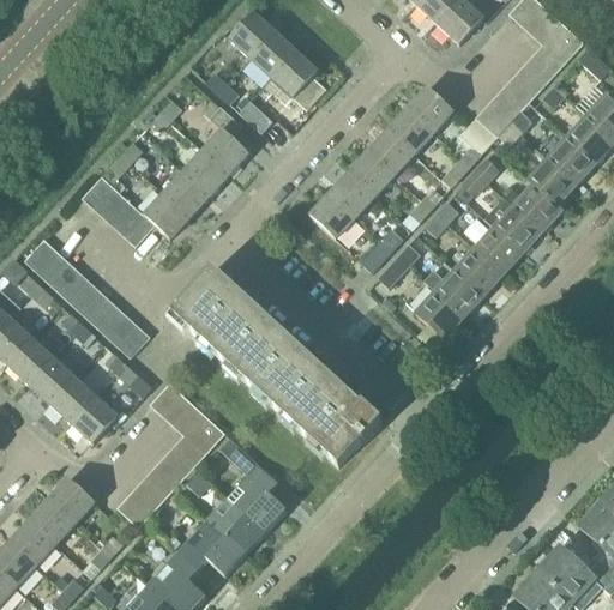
[(421,0),(417,5),(438,24),(461,0),(421,0)]
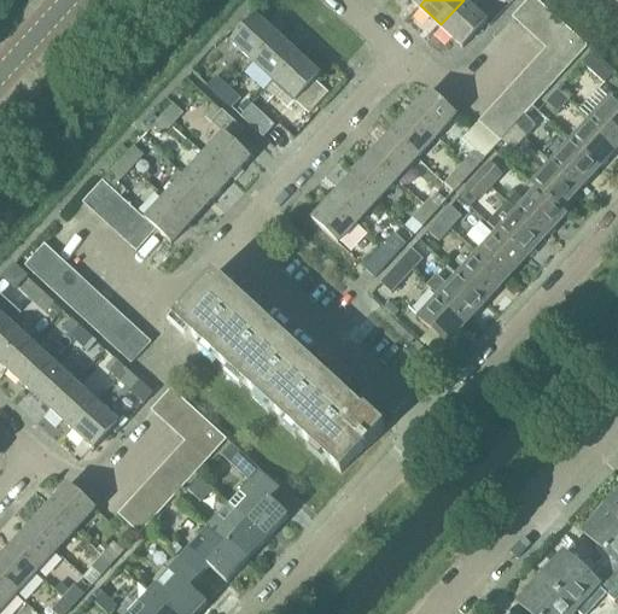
[(464,0),(441,24),(462,45),(487,18),(466,0),(464,0)]
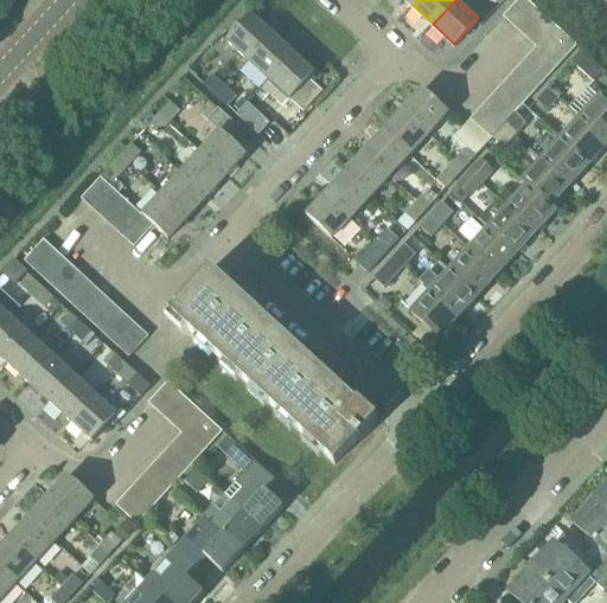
[(516,0),(504,14),(515,24),(534,4),(529,0),(516,0)]
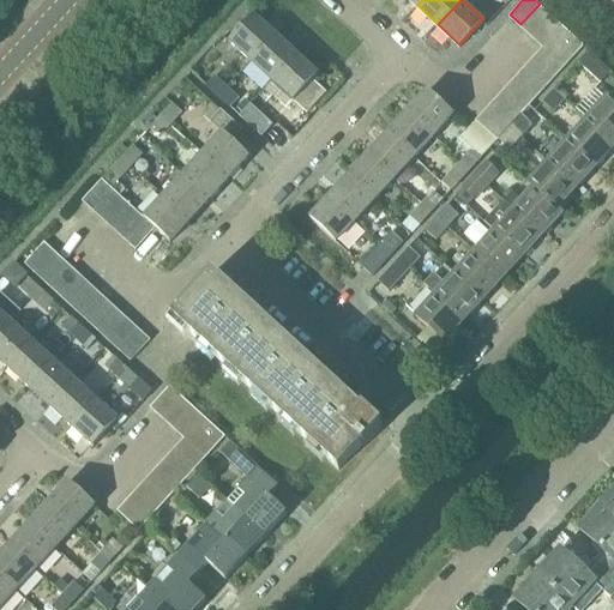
[(551,13),(540,4),(521,24),(531,35),(551,13)]
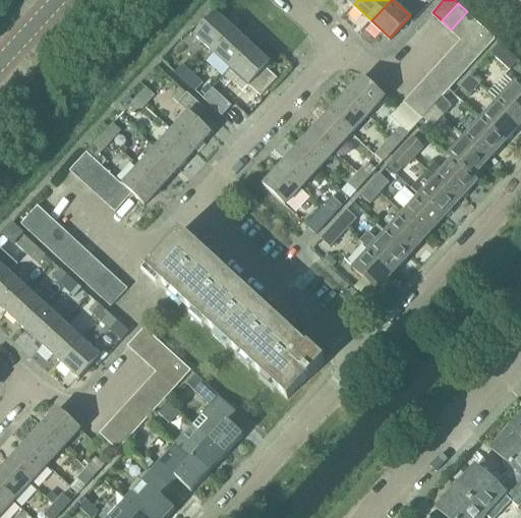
[(213,51),(234,29),(216,11),(194,34),(213,51)]
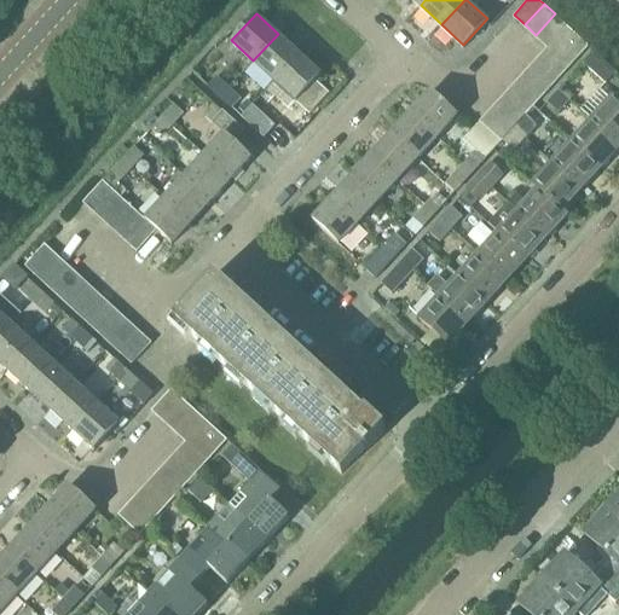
[(566,24),(555,13),(536,35),(548,45),(566,24)]
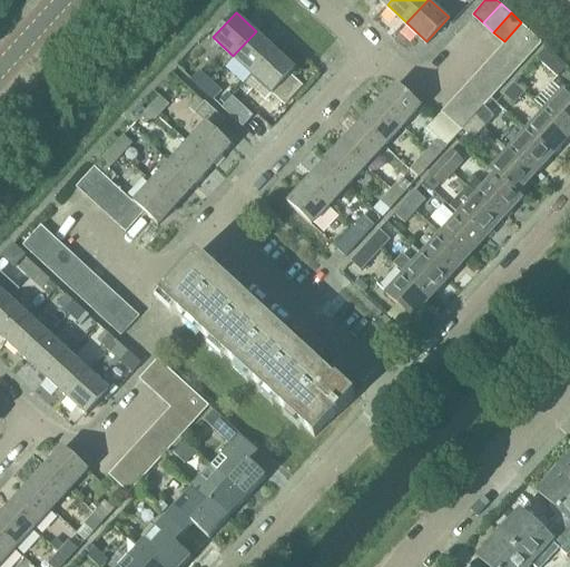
[(541,40),(521,22),(504,41),(523,59),(541,40)]
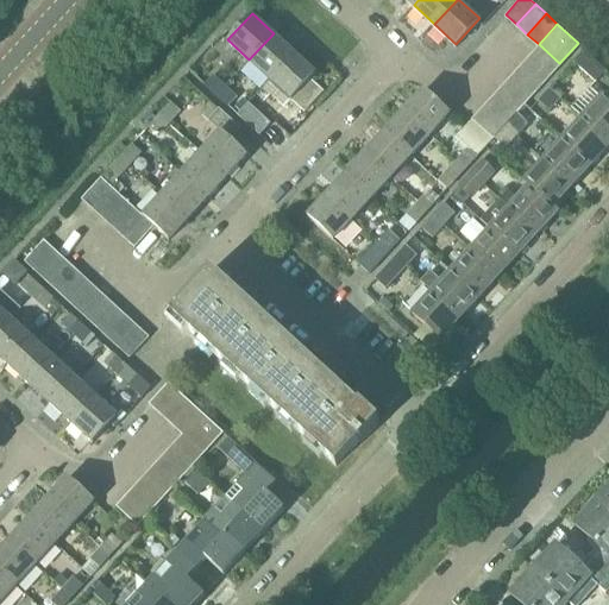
[(274,33),(249,60),(270,79),(294,52),(274,33)]
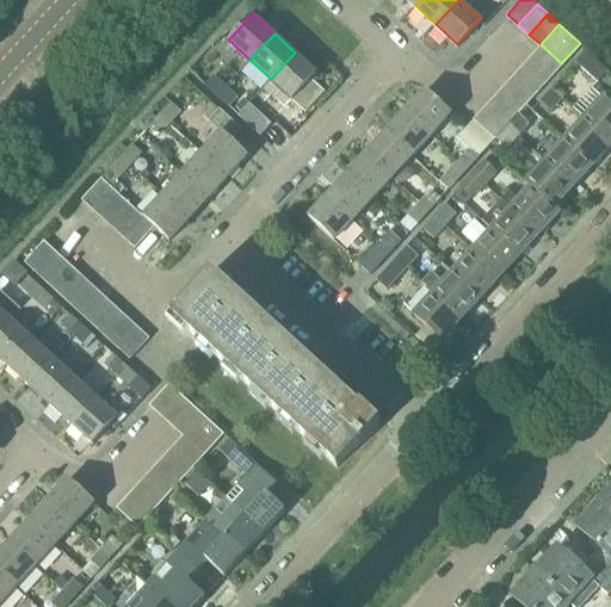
[(561,63),(541,44),(529,56),(550,75),(561,63)]
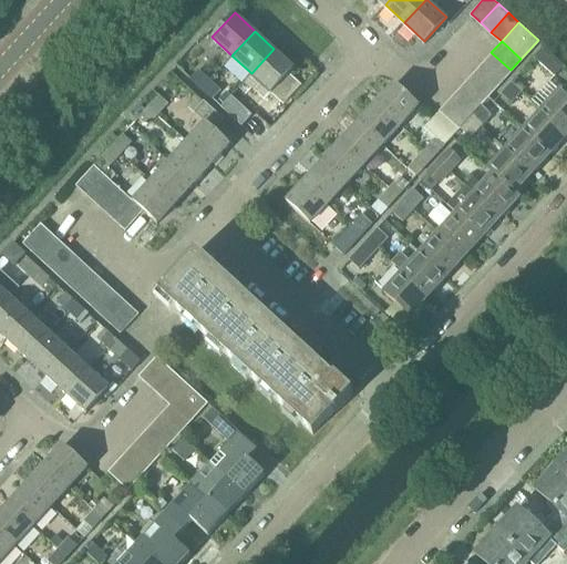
[(548,68),(557,58),(544,45),(535,57),(548,68)]
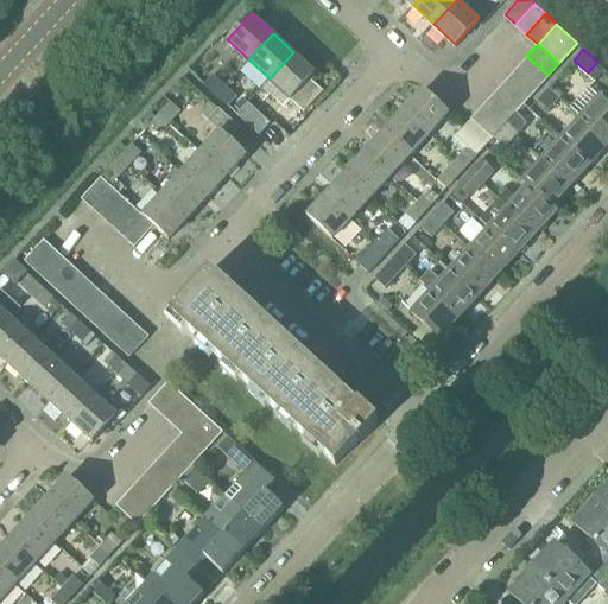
[(293,52),(270,78),(291,97),(315,72),(293,52)]
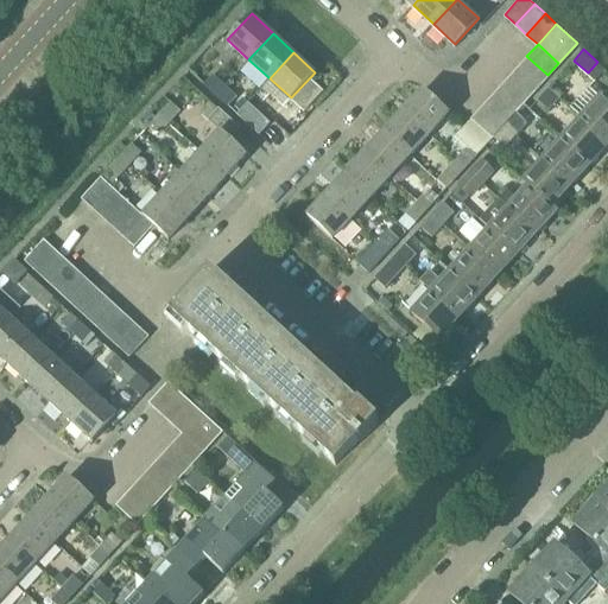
[(548,75),(526,56),(515,68),(537,87),(548,75)]
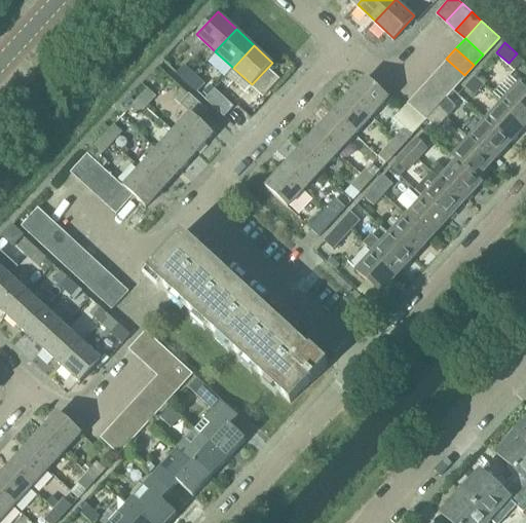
[(464,75),(446,59),(437,69),(455,86),(464,75)]
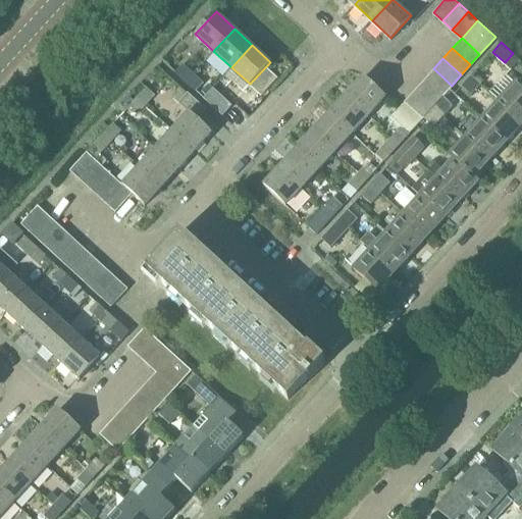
[(186,81),(193,72),(183,63),(175,71),(186,81)]
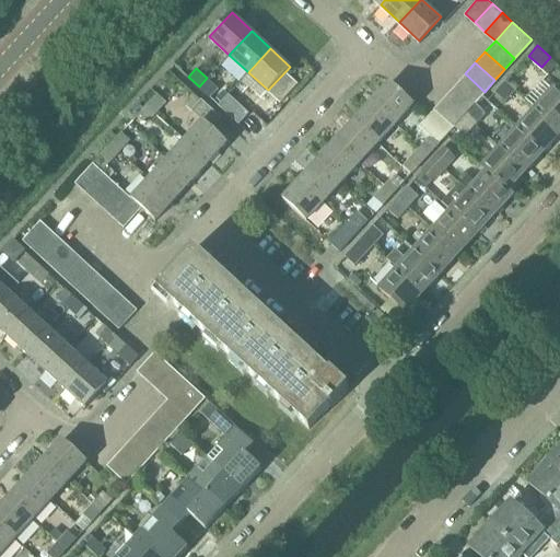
[(485,92),(465,73),(455,84),(474,103),(475,102),(485,92)]
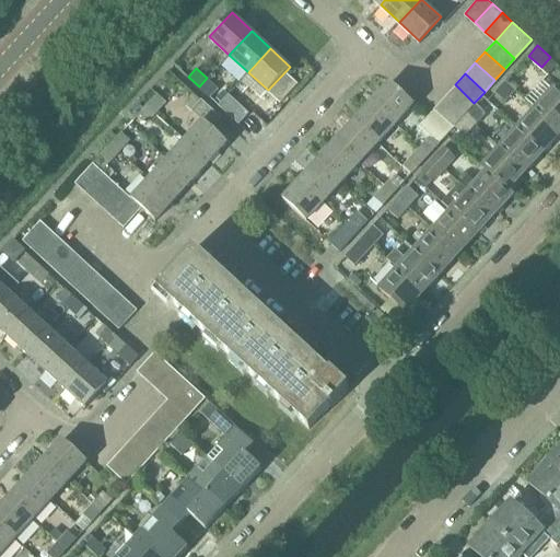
[(218,88),(208,78),(207,78),(199,86),(210,96),(218,88)]
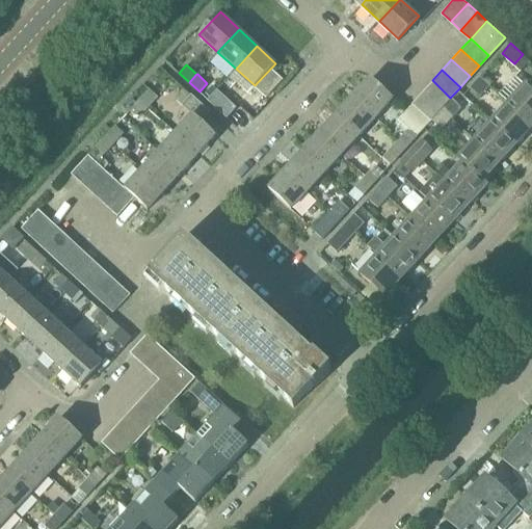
[(480,75),(471,85),(479,94),(488,83),(480,75)]
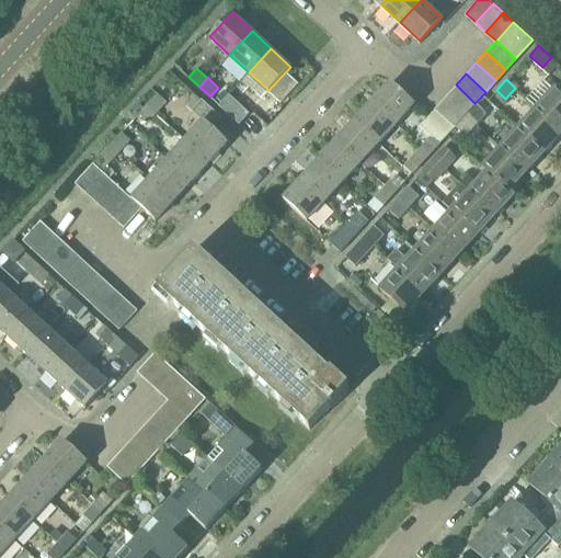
[(390,80),(390,81),(371,101),(396,123),(414,102),(390,80)]
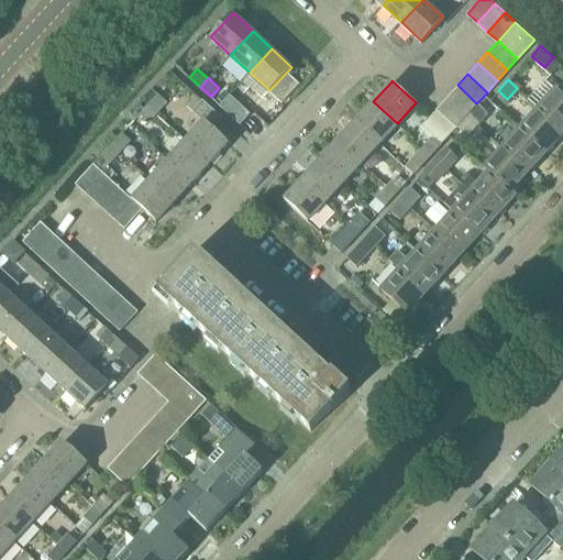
[(476,103),(457,85),(446,97),(466,114),(466,113),(476,103)]
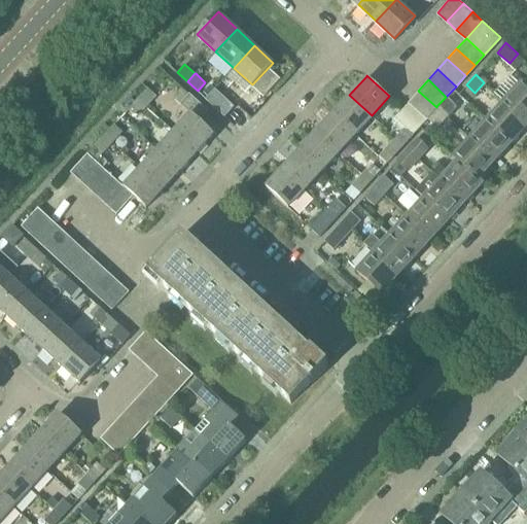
[(505,101),(526,120),(526,88),(521,83),(505,101)]
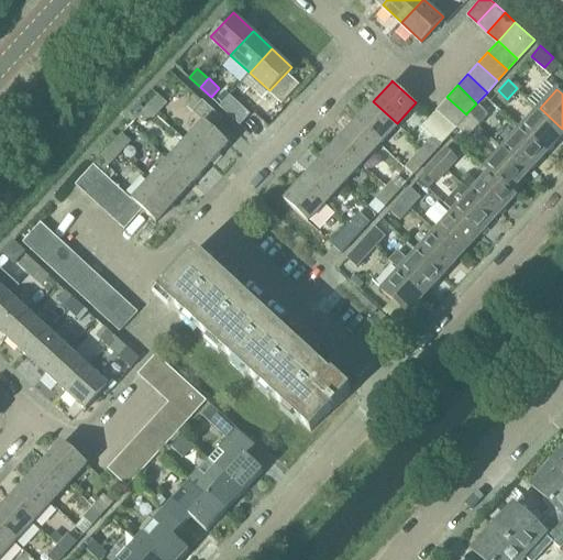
[(147,105),(155,112),(166,101),(158,94),(147,105)]
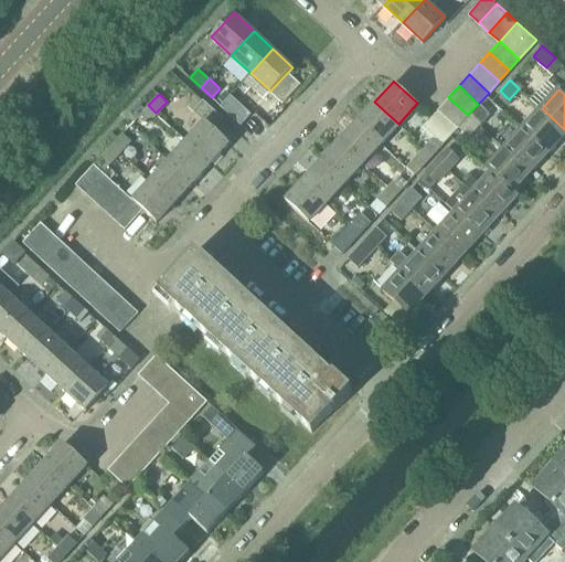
[(241,124),(251,113),(231,95),(221,106),(241,124)]
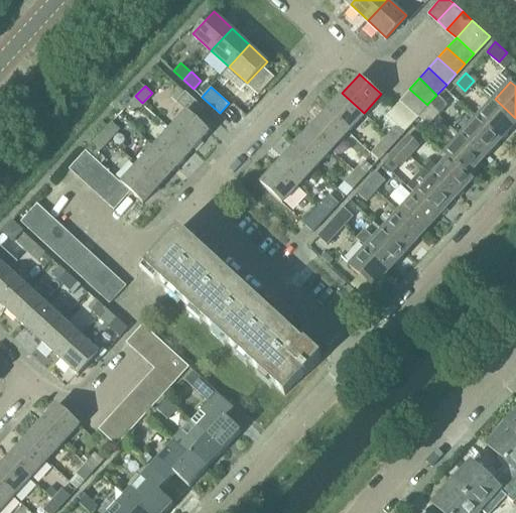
[(427,105),(409,89),(400,99),(418,115),(419,114),(427,105)]
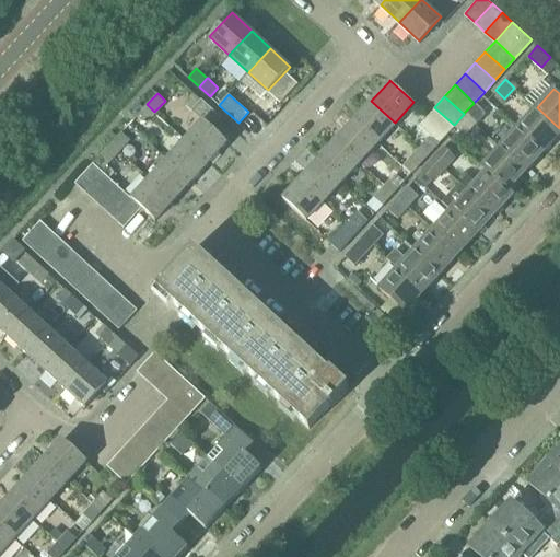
[(185,139),(209,161),(226,141),(212,127),(221,117),(201,99),(193,109),(203,118),(185,139)]
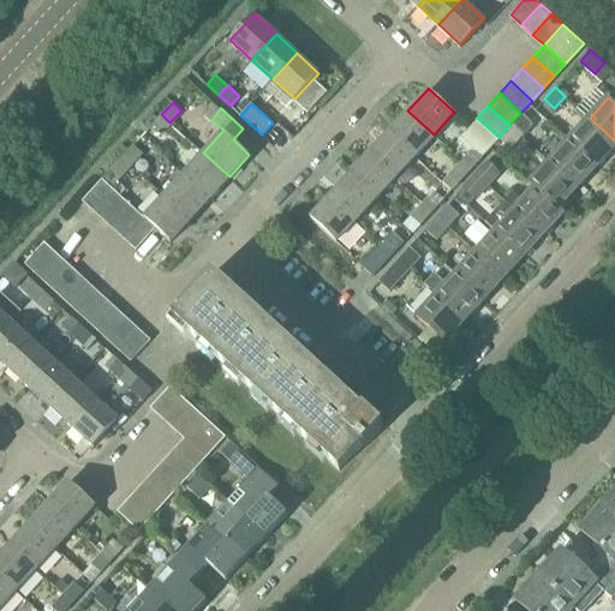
[(388,131),(415,155),(434,135),(407,111),(388,131)]
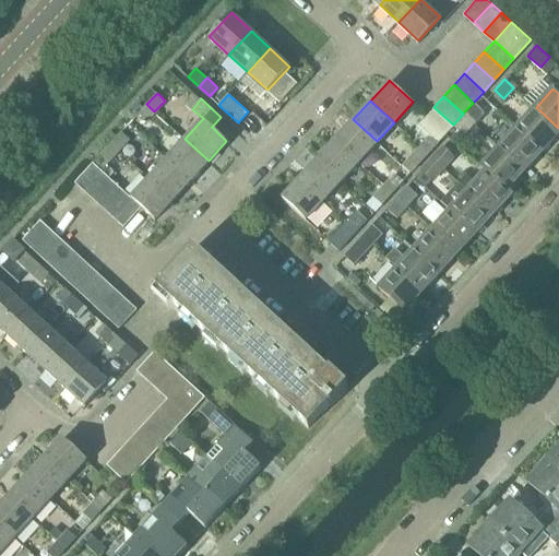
[(485,111),(474,102),(473,103),(463,113),(474,122),(485,111)]
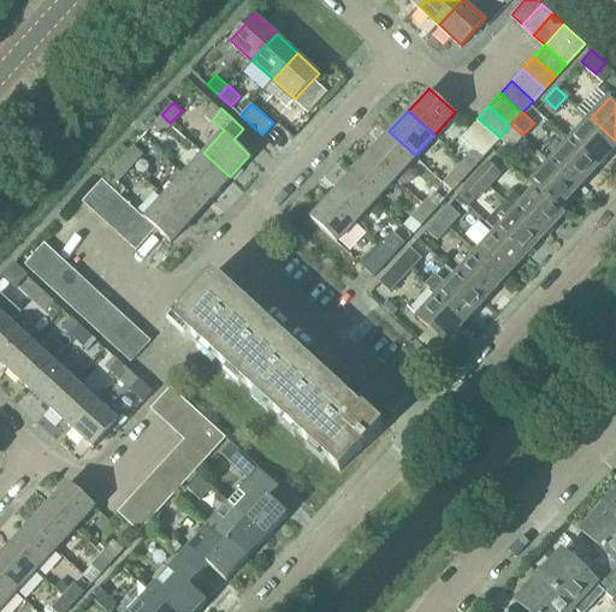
[(170,123),(161,114),(149,128),(158,135),(170,123)]
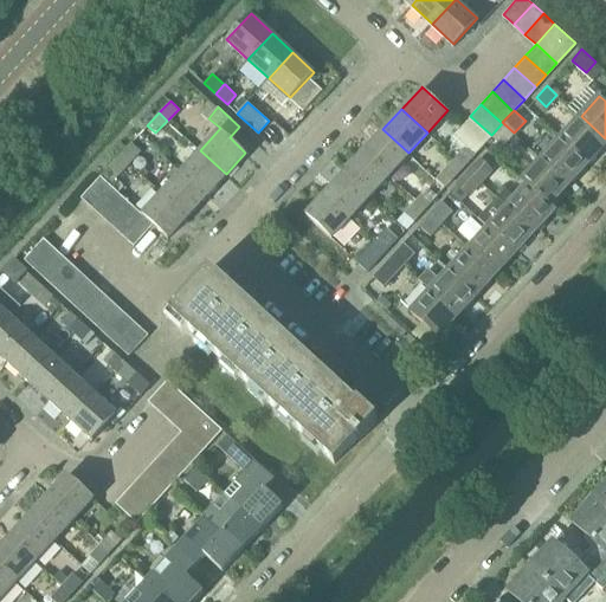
[(561,137),(587,162),(605,141),(605,138),(581,116),(561,137)]
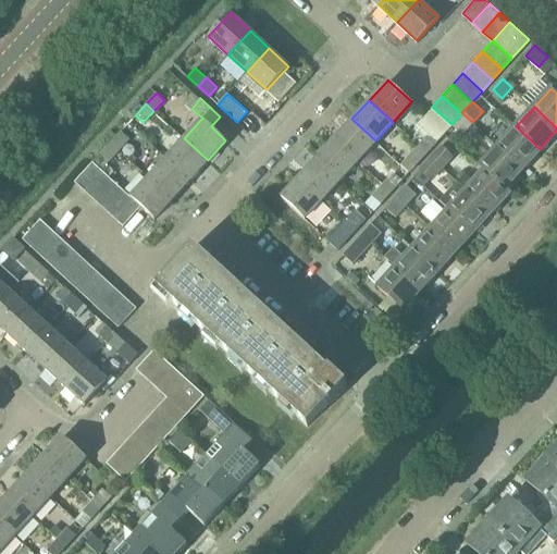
[(472,122),(461,112),(461,113),(453,123),(463,133),(472,122)]
